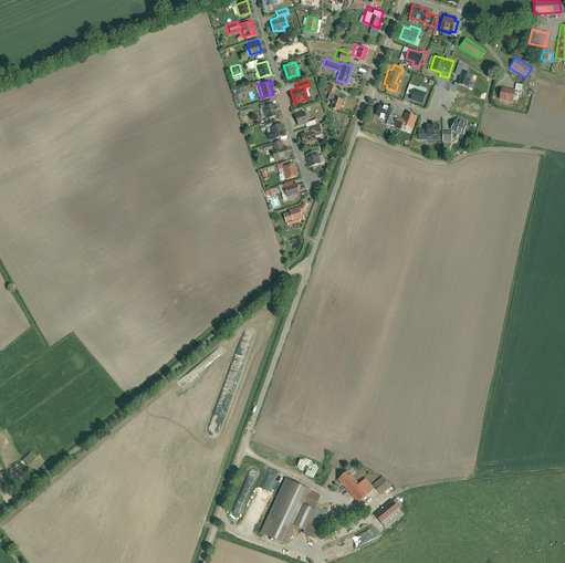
[(327,82),(324,90),(333,92),(335,84),(327,82)]
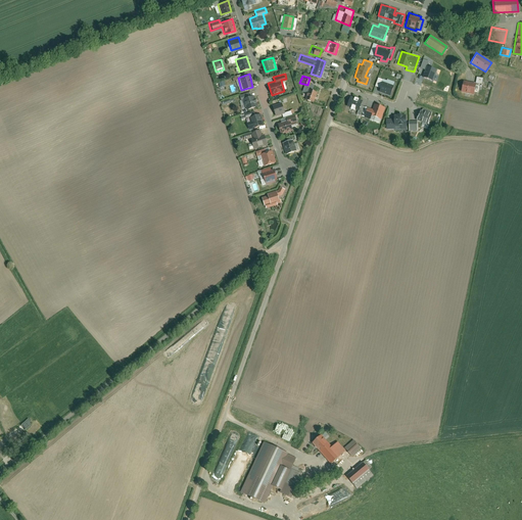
[(380,87),(378,91),(389,94),(394,80),(386,77),(386,79),(377,76),(374,85),(380,87)]
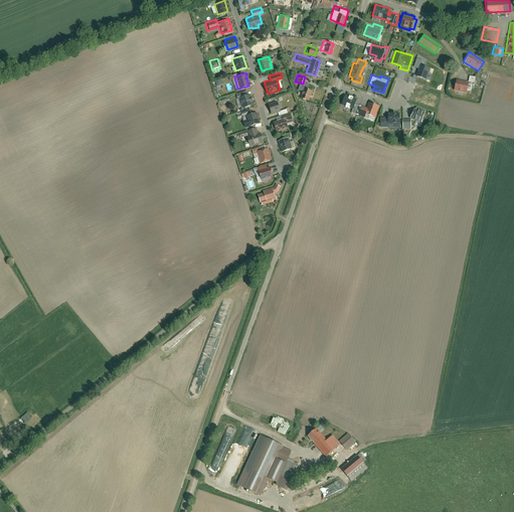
[(456,77),(453,89),(466,92),(469,80),(456,77)]
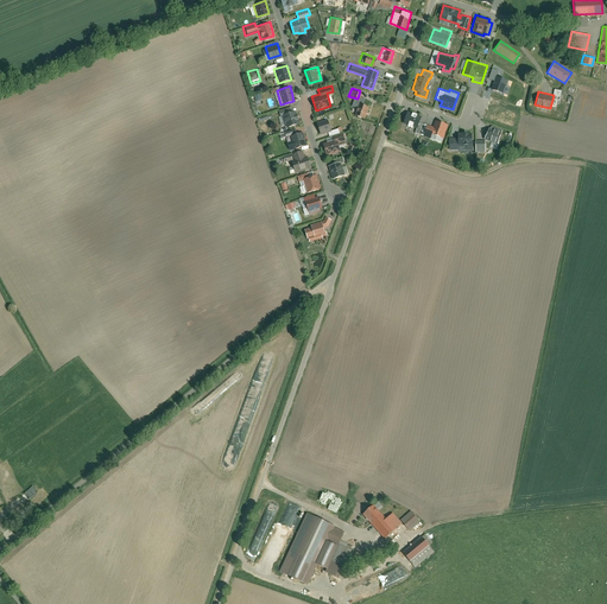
[(355,114),(366,116),(370,105),(359,101),(355,114)]
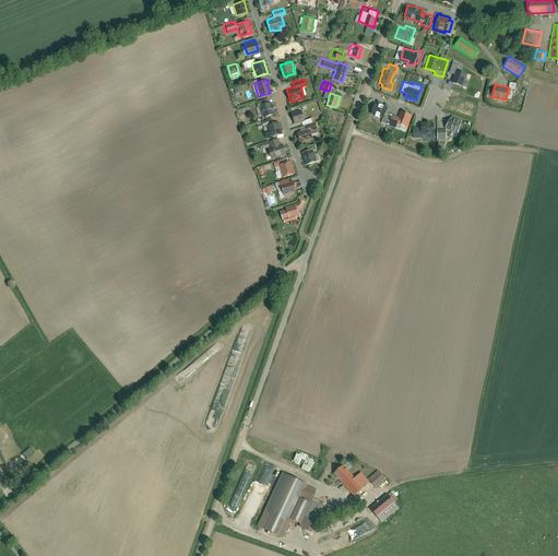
[(259,99),(262,110),(273,107),(272,105),(274,104),(271,95),(259,99)]
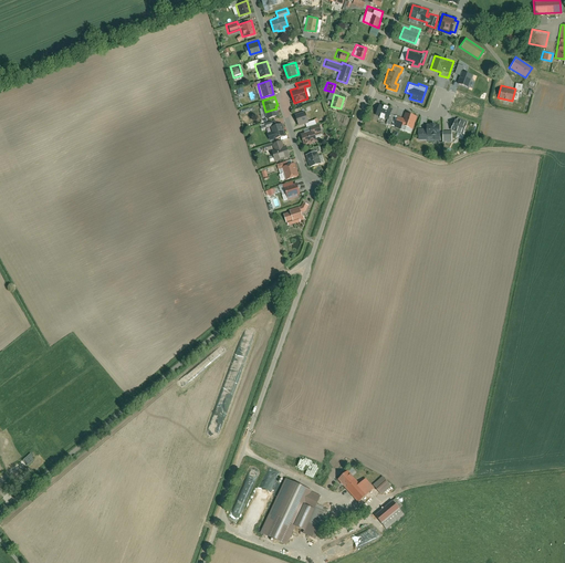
[(378,103),(375,114),(387,118),(391,107),(378,103)]
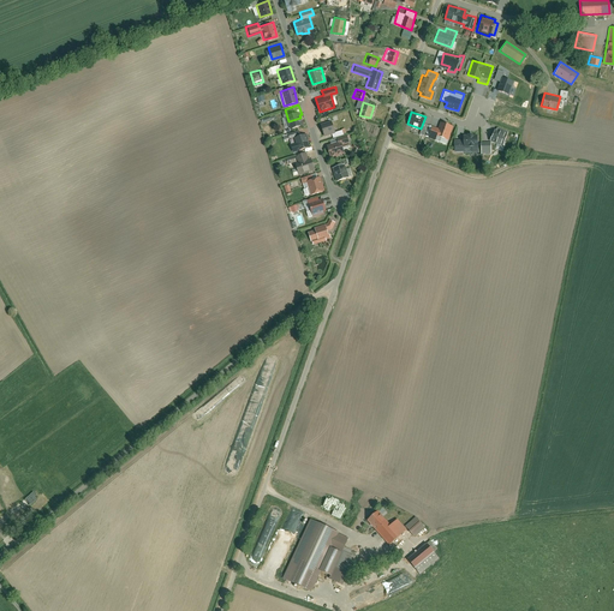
[(320,123),(323,135),(333,132),(329,120),(320,123)]
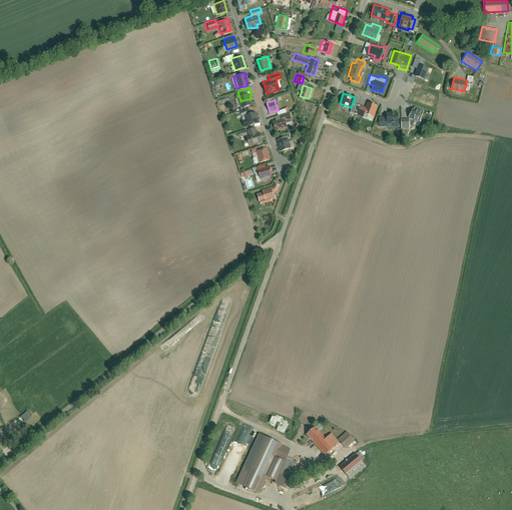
[(359,104),(356,114),(363,116),(365,112),(373,115),(377,104),(367,100),(364,106),(359,104)]
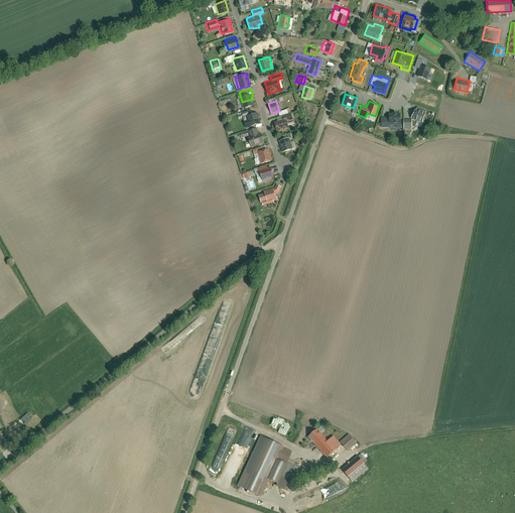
[(425,109),(415,105),(411,118),(421,121),(425,109)]
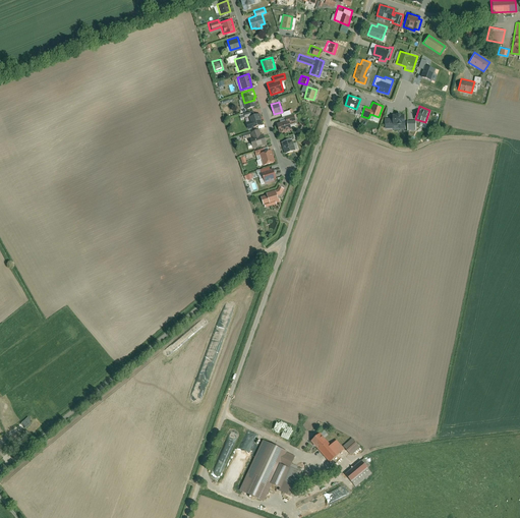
[(248,115),(251,126),(264,123),(261,112),(253,114),(252,109),(243,112),(244,117),(248,115)]
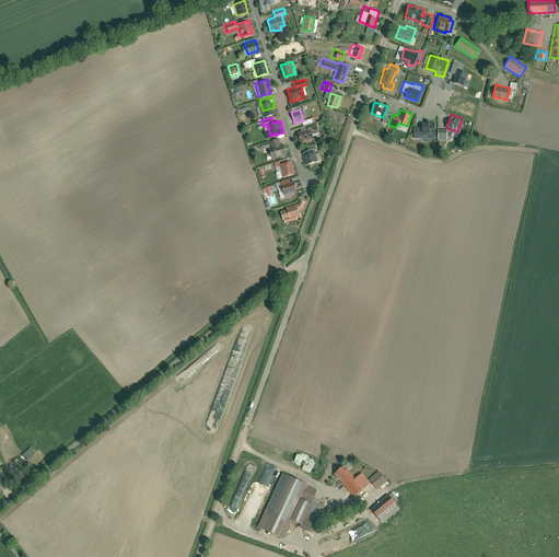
[(297,131),(301,143),(313,139),(311,131),(318,129),(315,120),(304,124),(306,128),(297,131)]
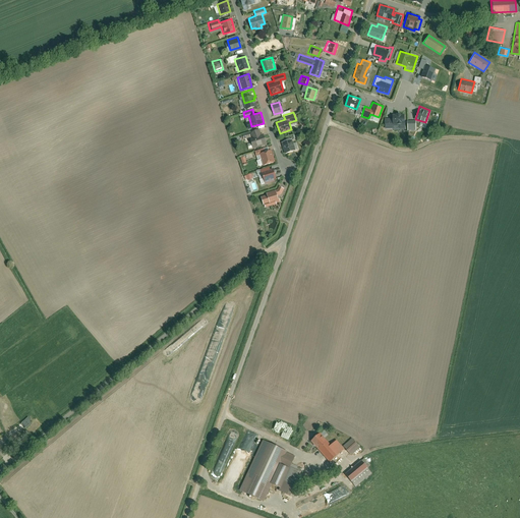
[(383,116),(384,127),(392,127),(393,128),(404,128),(403,112),(391,112),(391,116),(383,116)]
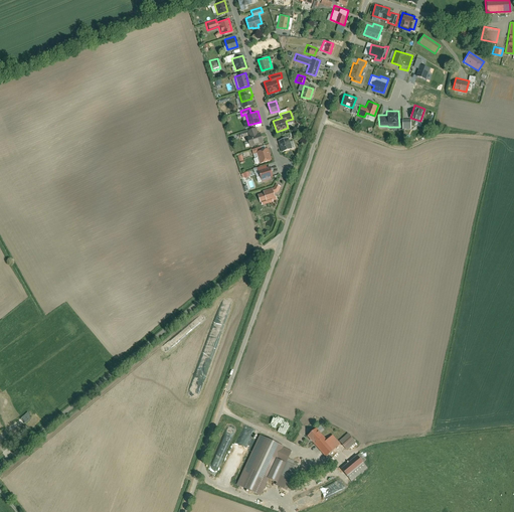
[(401,117),(401,128),(410,128),(409,117),(401,117)]
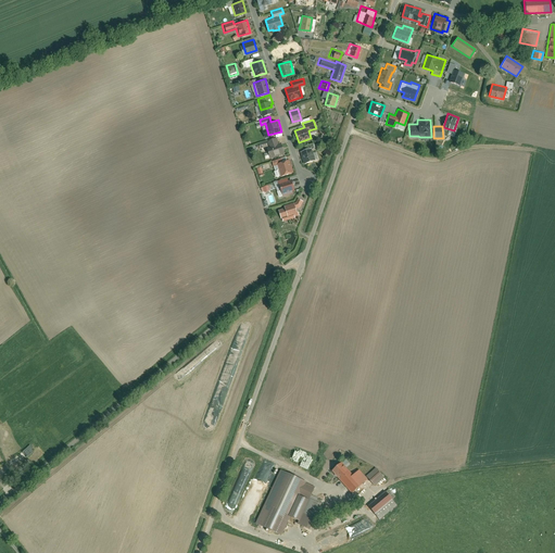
[(266,146),(269,158),(285,152),(281,142),(278,142),(277,137),(266,140),(267,146),(266,146)]
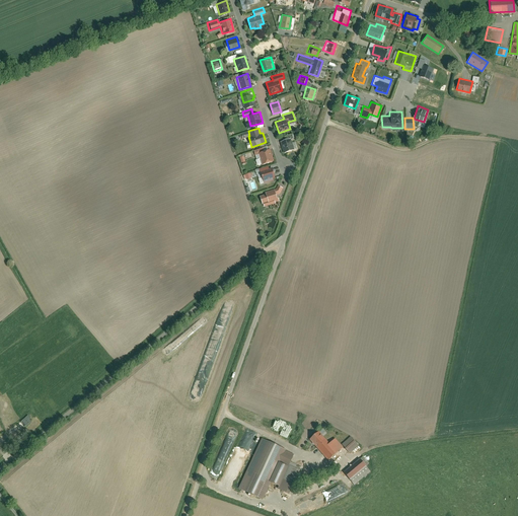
[(292,138),(281,141),(285,152),(295,148),(292,138)]
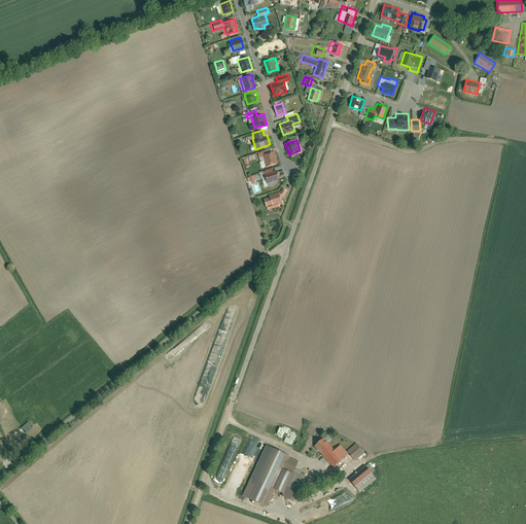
[(261,155),(266,166),(279,162),(275,149),(269,151),(268,148),(257,151),(258,156),(261,155)]
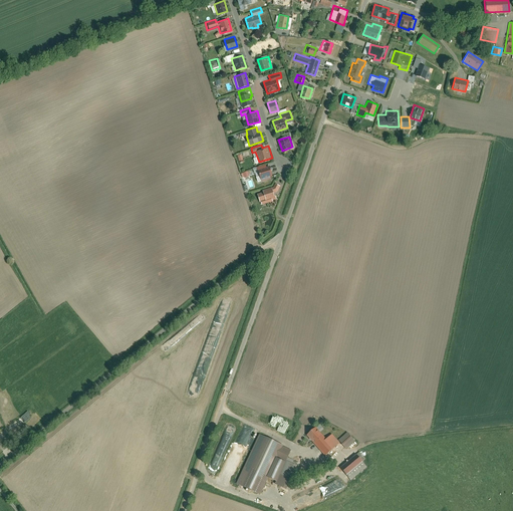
[(266,163),(256,166),(261,180),(273,175),(269,165),(267,166),(266,163)]
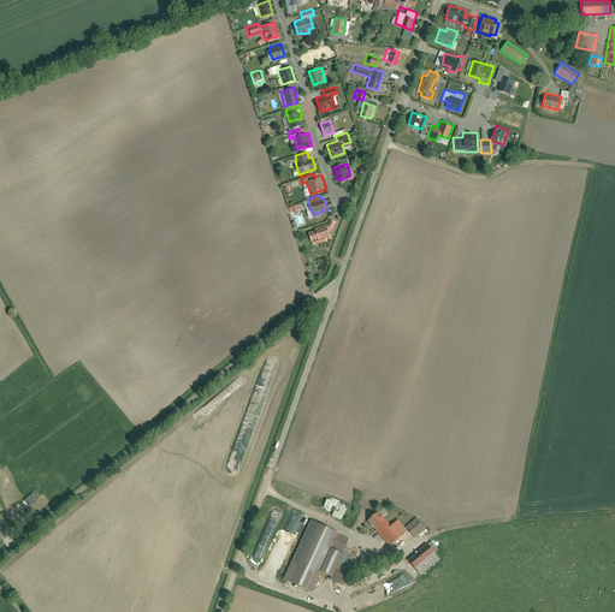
[(326,223),(314,226),(315,229),(308,230),(311,241),(314,239),(317,243),(332,237),(330,229),(332,230),(336,220),(330,218),(326,224),(326,223)]
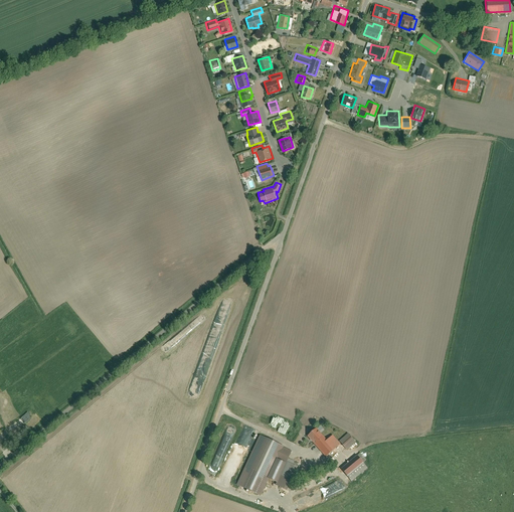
[(29,416),(28,415),(32,411),(29,407),(21,414),(25,419),(29,416)]
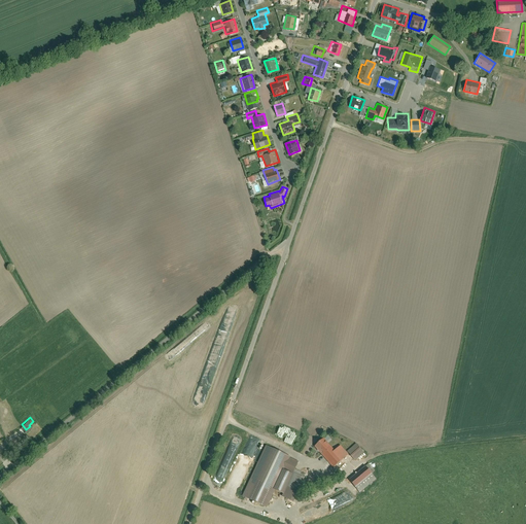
[(247,433),(238,457),(249,462),(259,439),(247,433)]
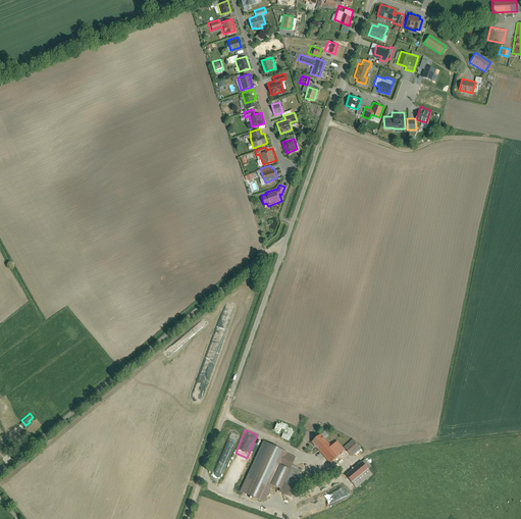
[(319,433),(310,442),(329,464),(346,450),(336,439),(330,445),(319,433)]
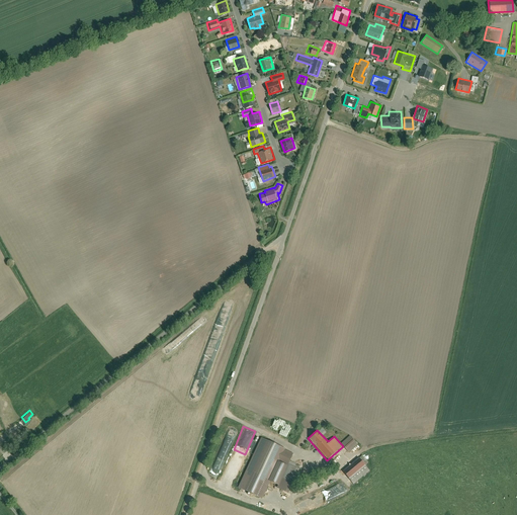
[(228,448),(235,433),(230,431),(224,447),(228,448)]
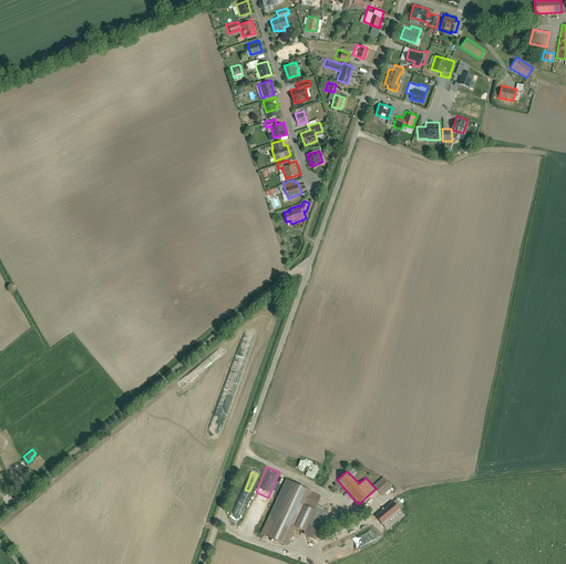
[(382,473),(372,481),(381,492),(391,484),(382,473)]
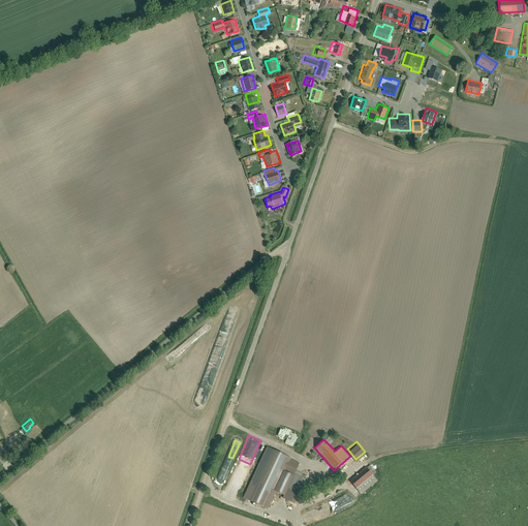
[(262,443),(239,498),(268,512),(275,496),(292,503),(305,475),(292,470),(298,459),(262,443)]
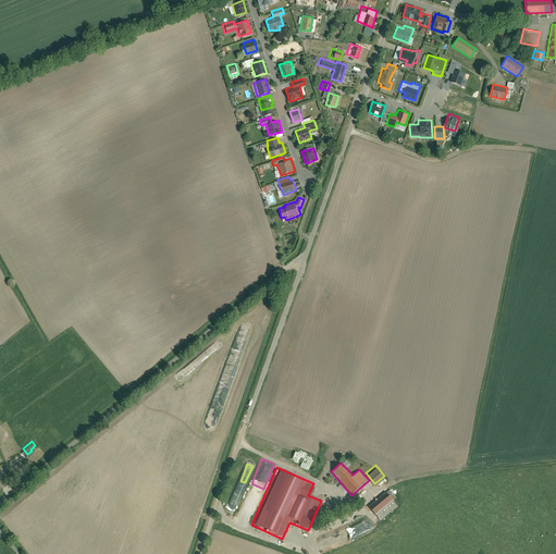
[(386,492),(370,506),(377,514),(392,500),(386,492)]
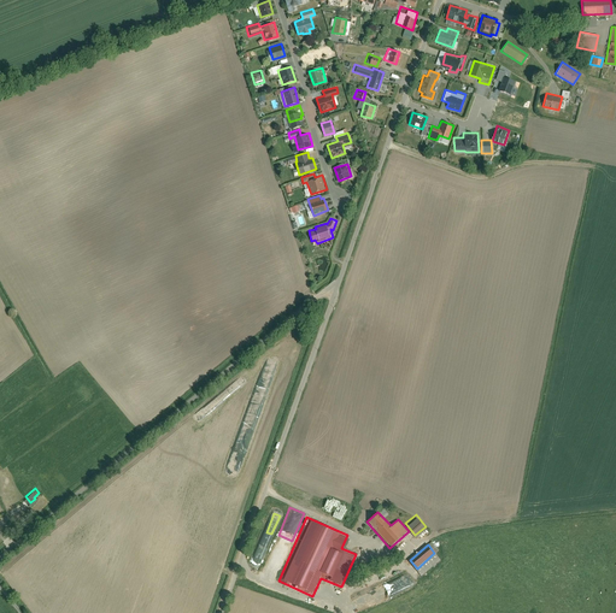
All buildings are outlined.
